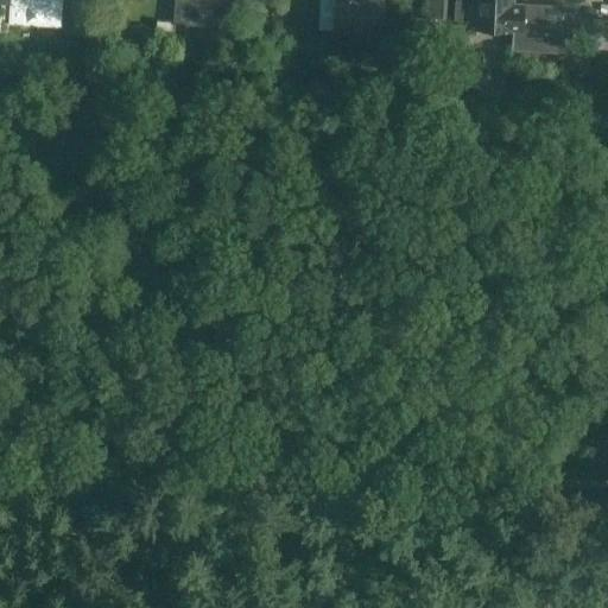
[(16,0),(16,5),(27,6),(27,24),(62,25),(63,0),(16,0)]
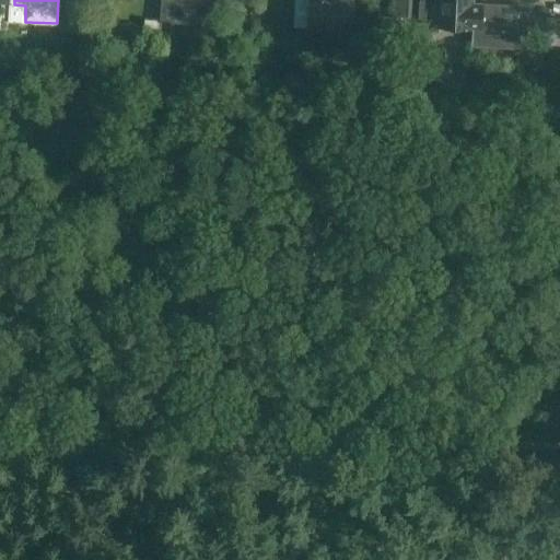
[(164,0),(162,21),(196,24),(197,10),(213,12),(214,1),(231,2),(231,0),(164,0)]
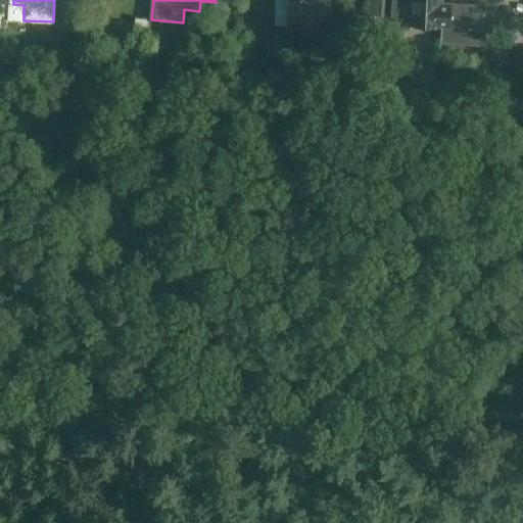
[(275,0),(274,21),(287,22),(288,0),(275,0)]
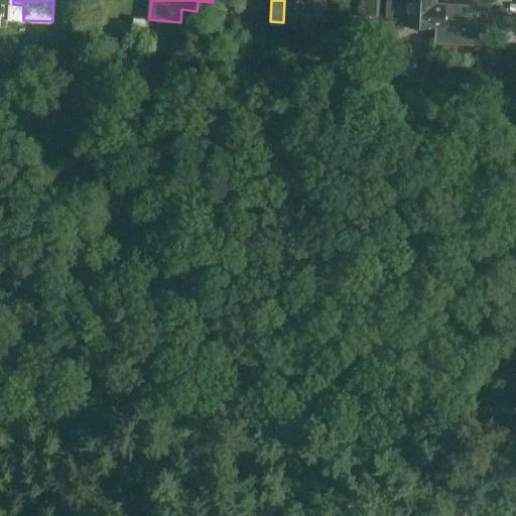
[(326,0),(285,0),(285,26),(313,27),(313,32),(325,33),(326,0)]
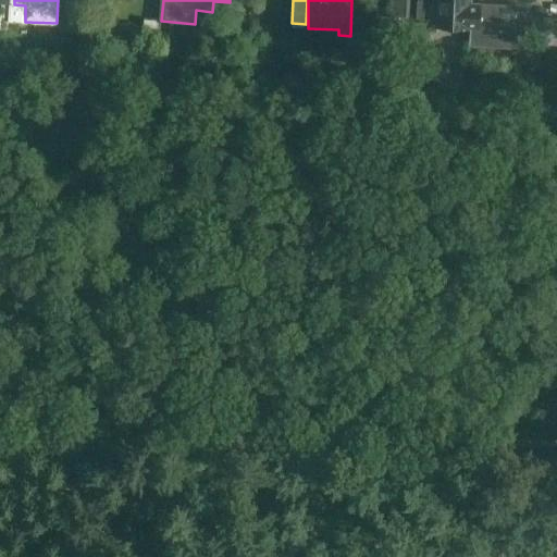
[(417,0),(417,16),(438,17),(438,20),(469,22),(469,27),(481,27),(482,5),(472,4),(471,0),(417,0)]
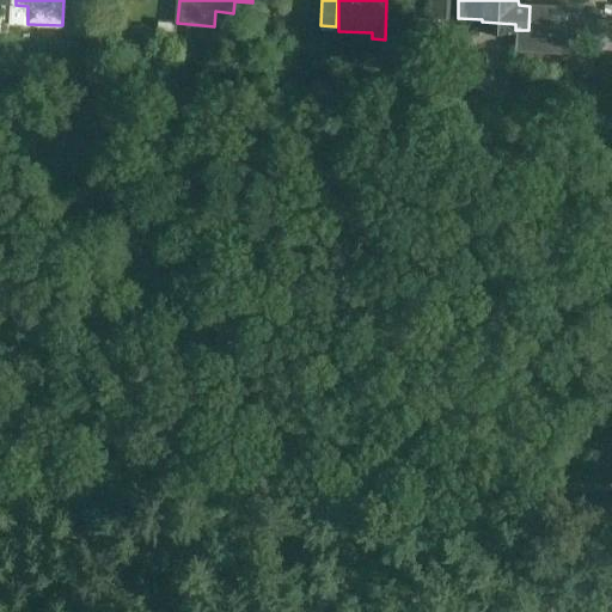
[(544,6),(530,6),(528,30),(542,31),(540,49),(575,51),(577,14),(544,13),(544,6)]
